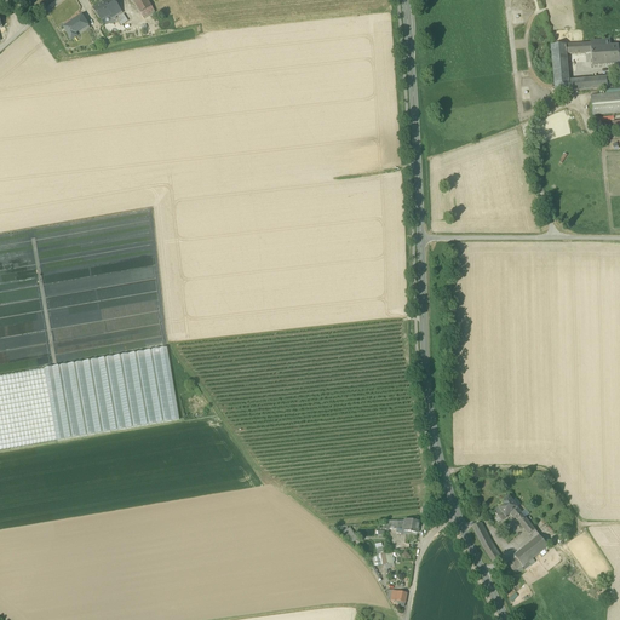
[(105,0),(93,9),(102,22),(109,16),(112,19),(122,13),(114,1),(113,0),(105,0)]
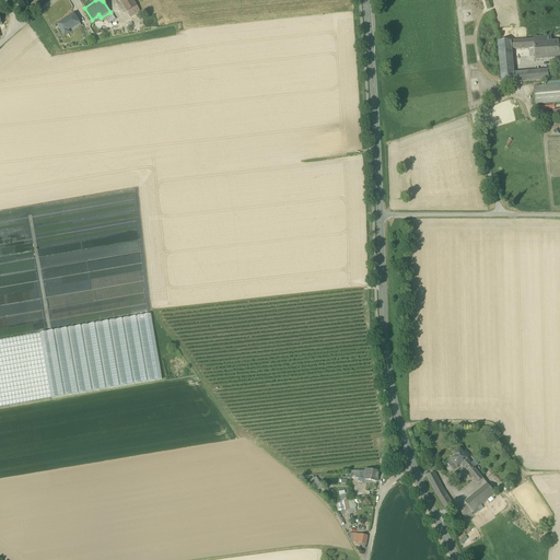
[(132,0),(119,0),(127,12),(137,7),(132,0)]
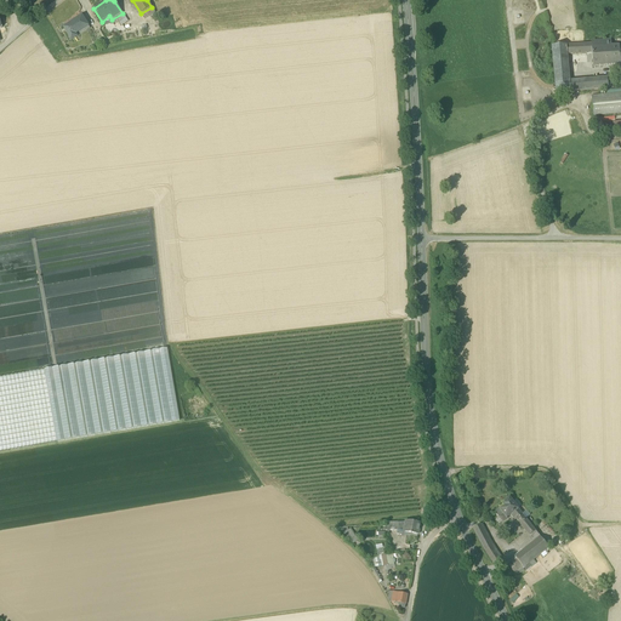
[(155,12),(152,7),(141,13),(144,20),(155,12)]
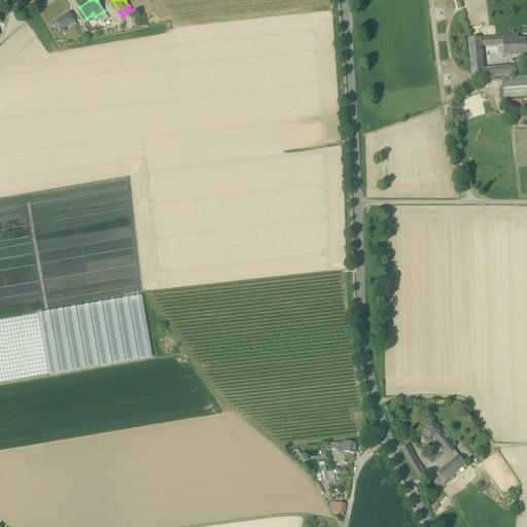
[(99,15),(103,22),(108,18),(104,12),(99,15)]
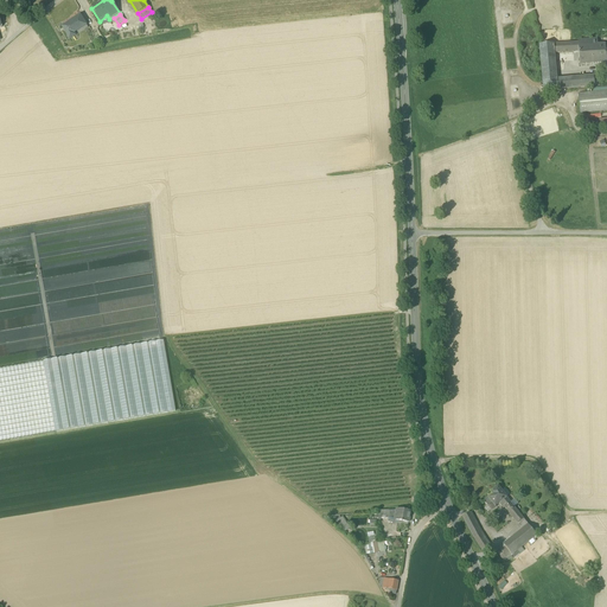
[(62,27),(70,40),(75,37),(72,33),(85,24),(81,16),(68,24),(69,25),(65,26),(65,25),(62,27)]
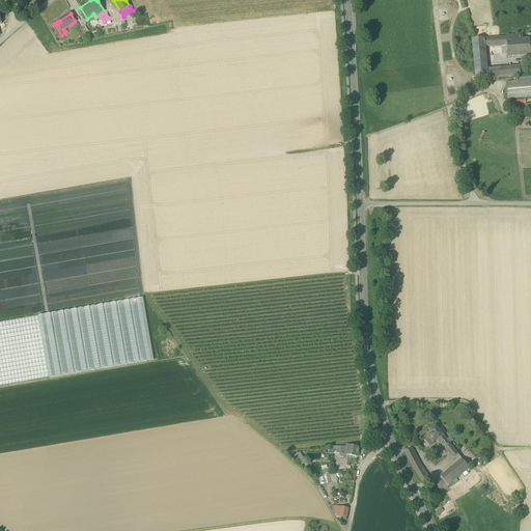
[(524,33),(520,34),(522,56),(530,55),(530,37),(525,38),(524,33)]
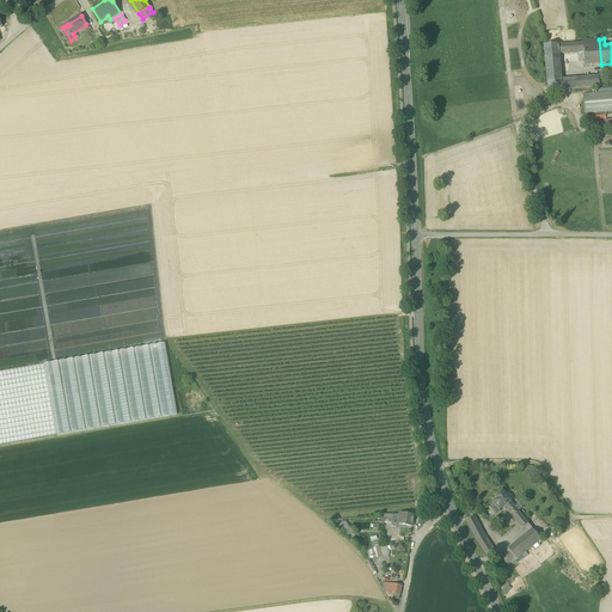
[(587,66),(601,65),(599,40),(585,41),(585,42),(586,53),(587,66)]
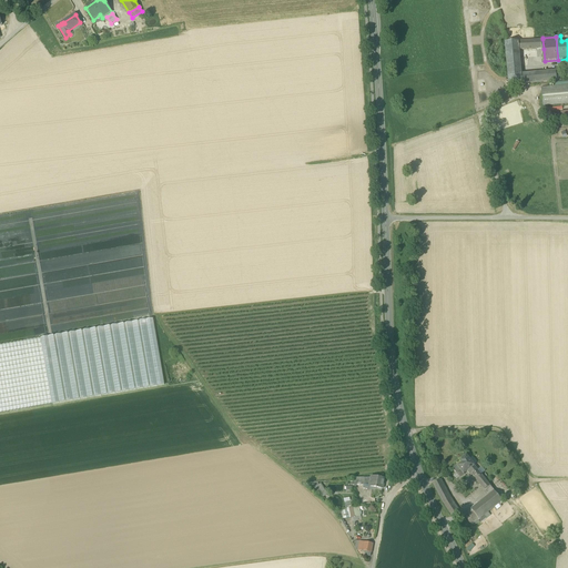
[(543,39),(528,41),(529,50),(544,49),(543,39)]
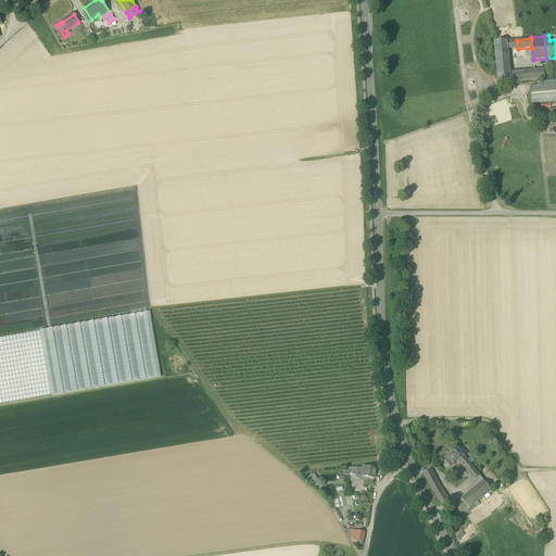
[(501,85),(516,83),(515,73),(512,73),(509,50),(508,40),(496,42),(501,85)]
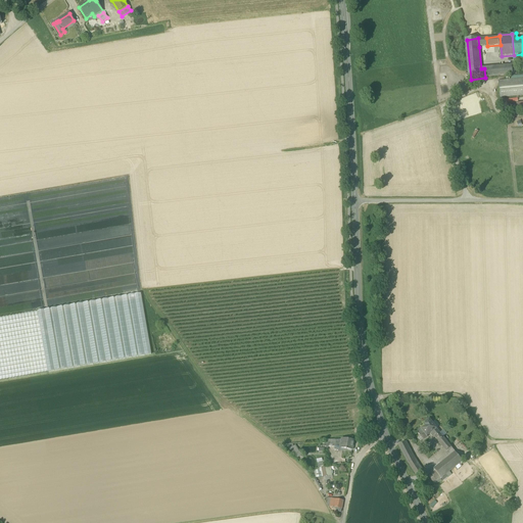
[(486,38),(478,38),(479,47),(487,46),(486,38)]
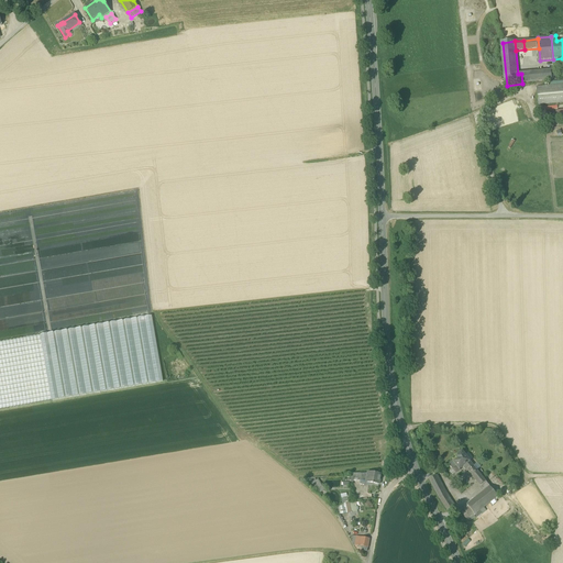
[(552,70),(536,72),(537,83),(553,80),(552,70)]
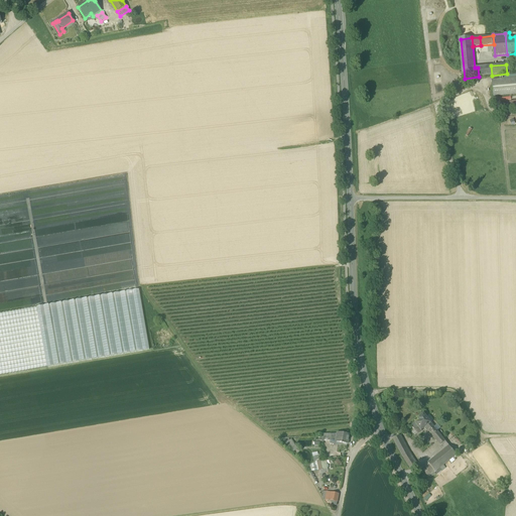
[(484,77),(492,76),(491,66),(483,67),(484,77)]
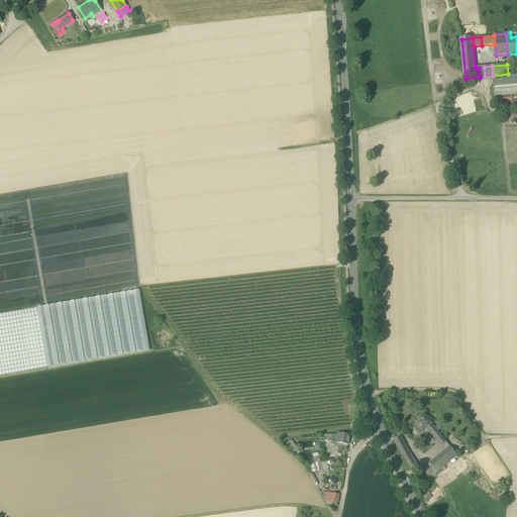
[(493,81),(494,97),(516,94),(516,78),(505,79),(493,81)]
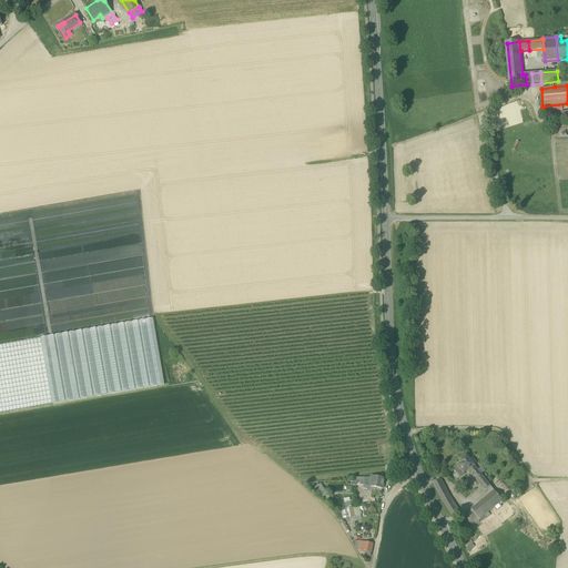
[(153,320),(41,338),(52,404),(164,385),(153,320)]
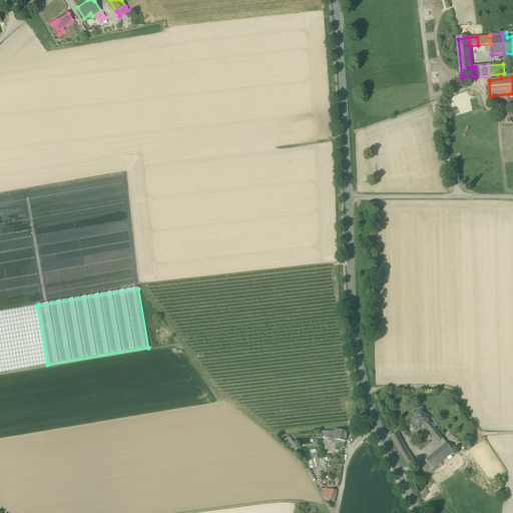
[(0,373),(47,365),(37,306),(0,312),(0,373)]
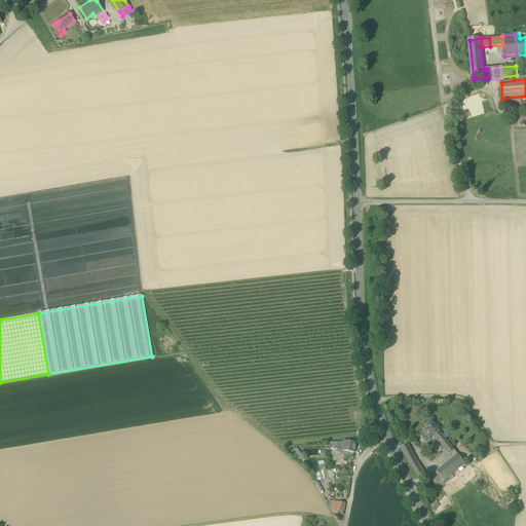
[(429,439),(434,436),(440,431),(431,422),(426,426),(425,427),(426,428),(423,431),(426,436),(429,440),(429,439)]
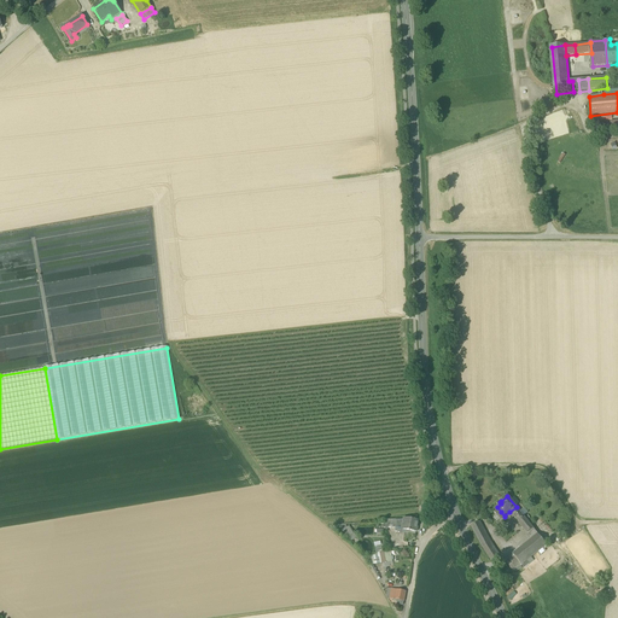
[(518,508),(517,507),(509,512),(517,522),(524,517),(517,508),(518,508)]
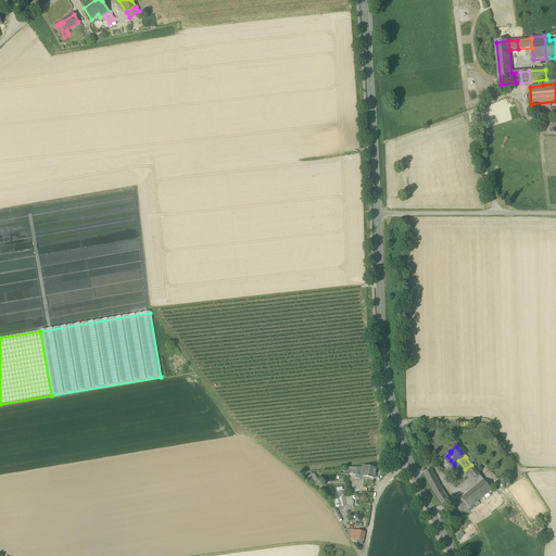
[(471,465),(477,472),(480,470),(480,469),(479,469),(475,462),(471,465)]
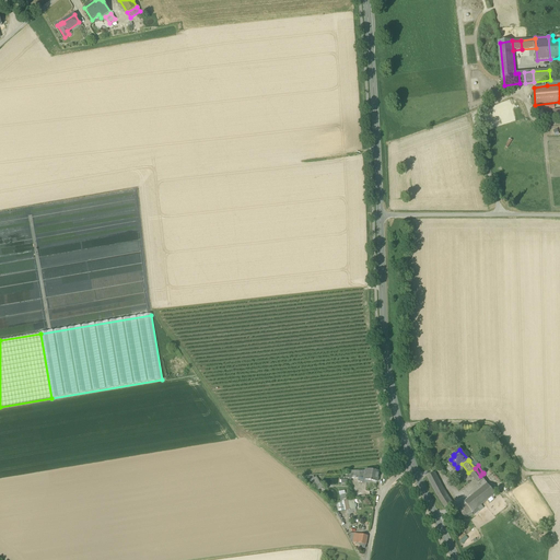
[(468,473),(478,483),(483,479),(480,476),(475,468),(468,473)]
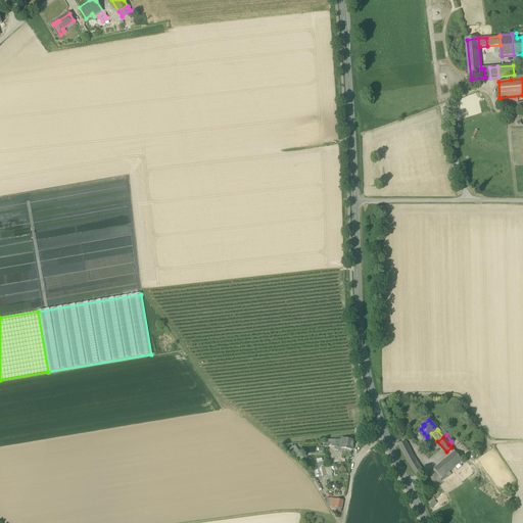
[(342,448),(350,450),(352,441),(343,440),(342,448)]
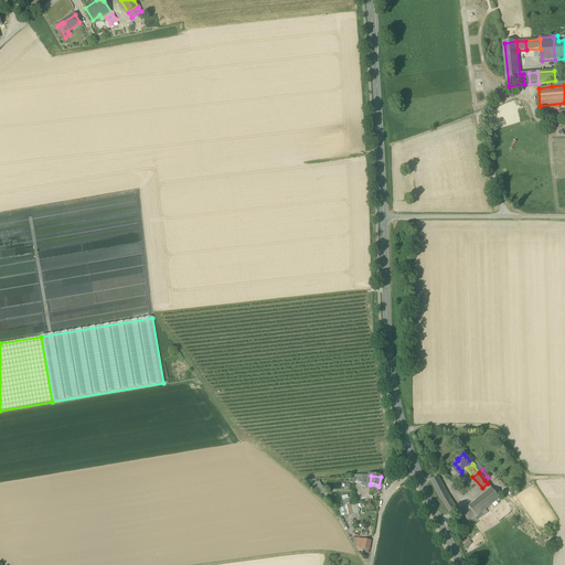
[(449,513),(456,510),(450,502),(449,500),(448,498),(437,478),(430,481),(441,502),(449,513)]
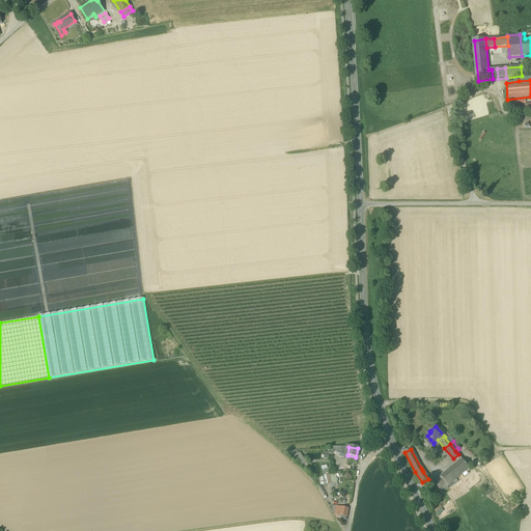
[(299,450),(294,452),(298,462),(303,459),(299,450)]
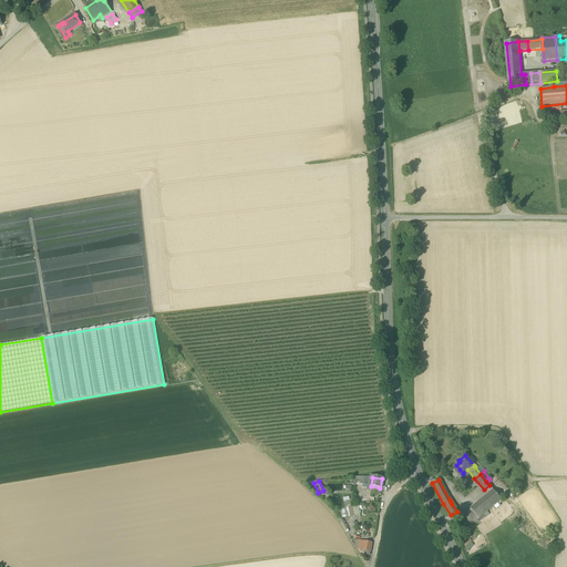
[(494,491),(490,485),(484,490),(487,495),(494,491)]
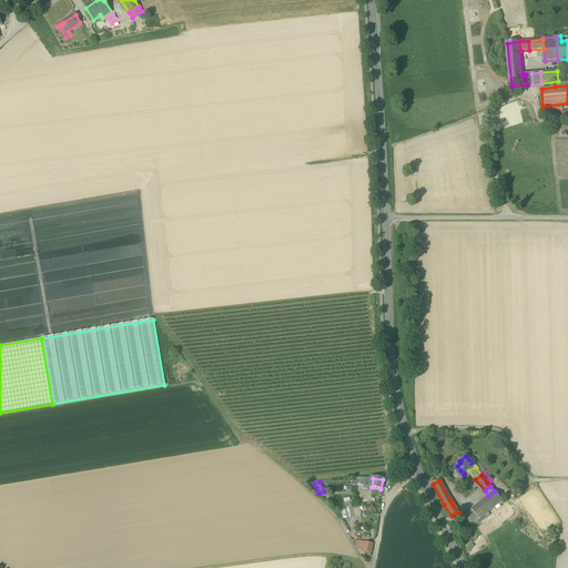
[(475,515),(479,519),(503,501),(495,492),(488,496),(472,510),(475,515)]
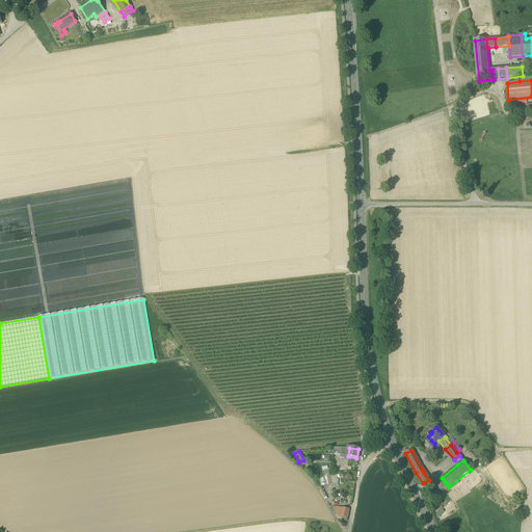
[(434,483),(439,487),(445,482),(442,478),(434,483)]
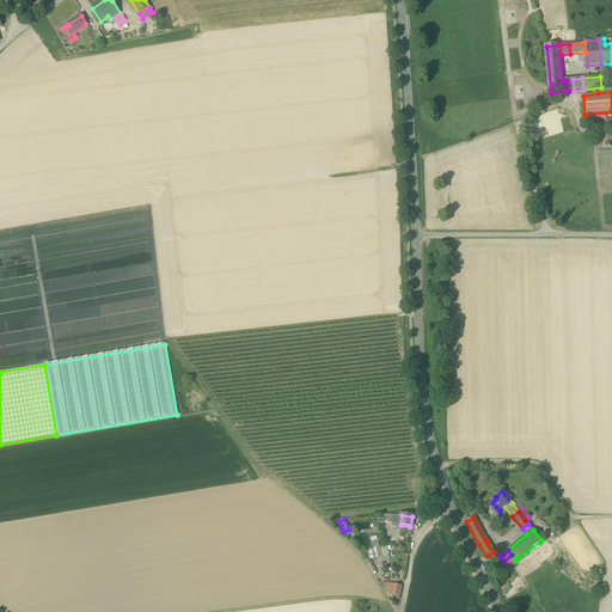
[(516,560),(512,555),(505,561),(508,565),(516,560)]
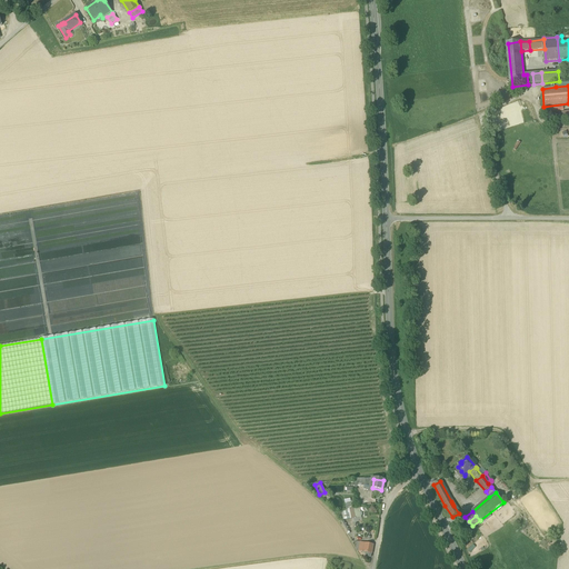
[(359,552),(365,552),(365,553),(367,557),(371,558),(371,555),(373,546),(361,543),(359,552)]
